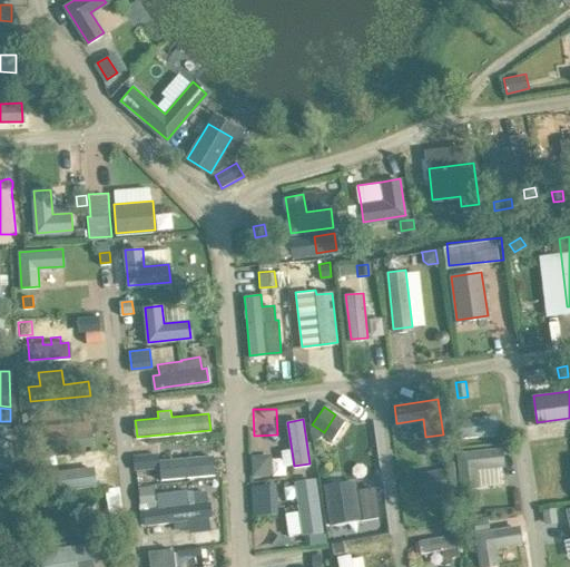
[(458,440),(495,436),(494,419),(455,422),(458,440)]
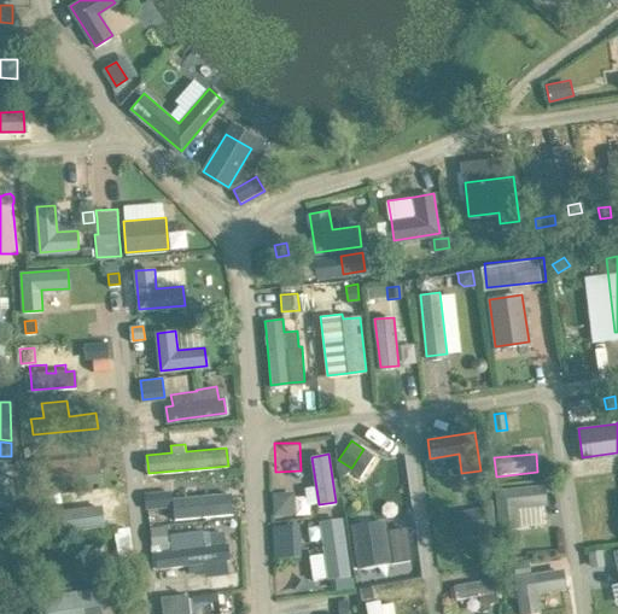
[(34,486),(100,480),(99,466),(97,466),(95,456),(51,460),(52,471),(33,473),(34,486)]
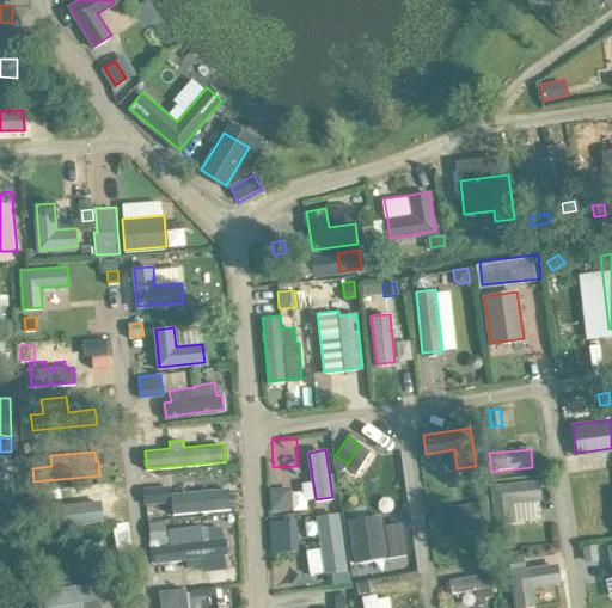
[(0,499),(14,499),(12,461),(0,461),(0,499)]
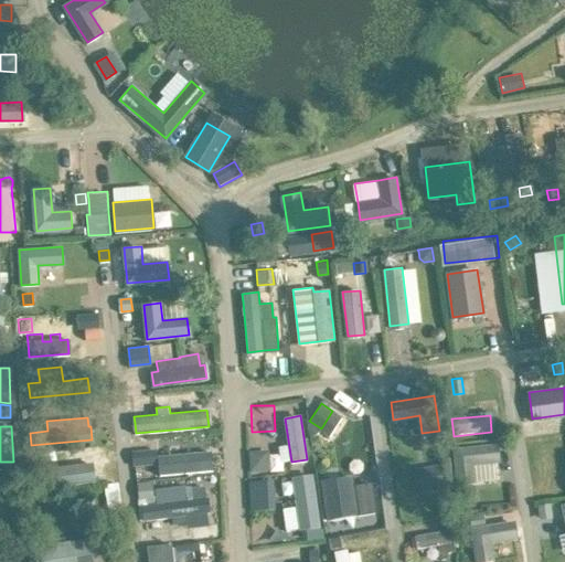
[(498,460),(496,445),(455,448),(458,483),(473,481),(472,464),(498,460)]
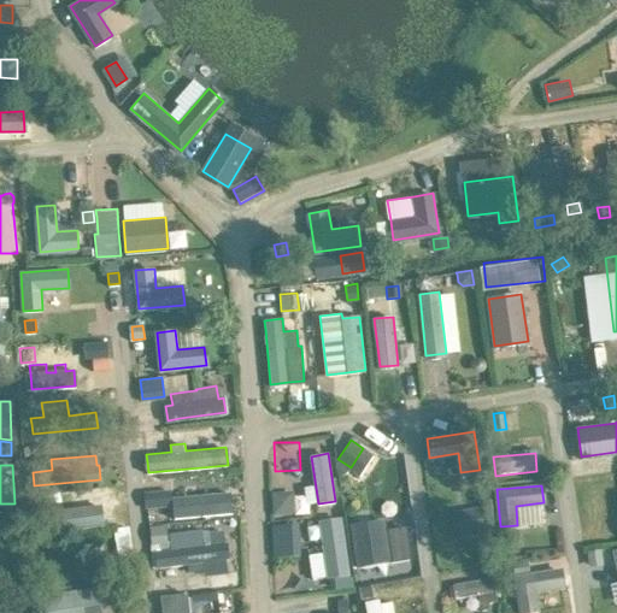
[(170,490),(146,493),(147,507),(171,505),(170,490)]
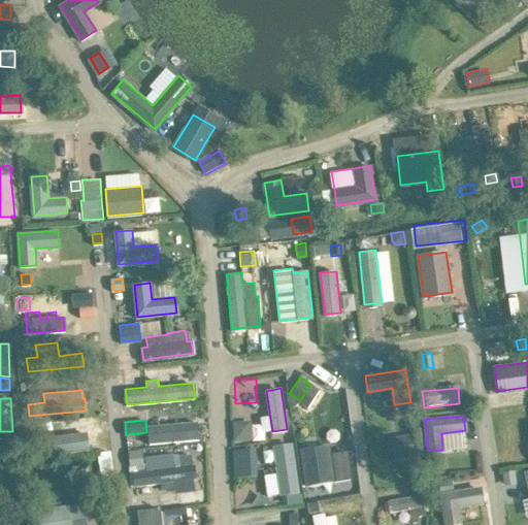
[(199,438),(197,421),(147,426),(150,443),(199,438)]
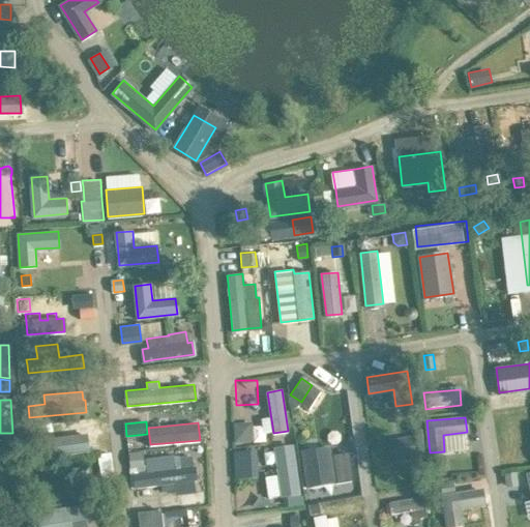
[(251,428),(246,423),(235,425),(236,440),(252,439),(251,428)]
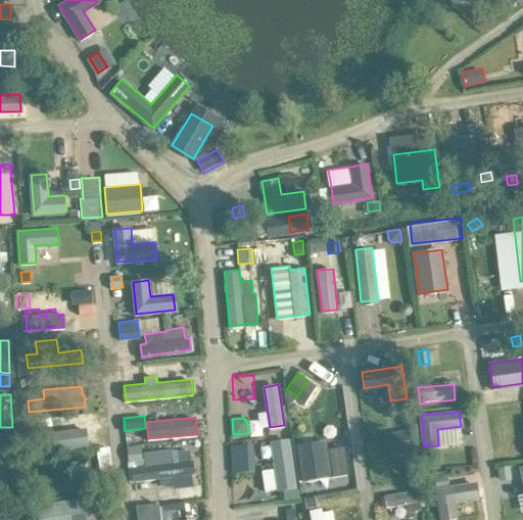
[(41,434),(43,450),(88,444),(85,428),(41,434)]
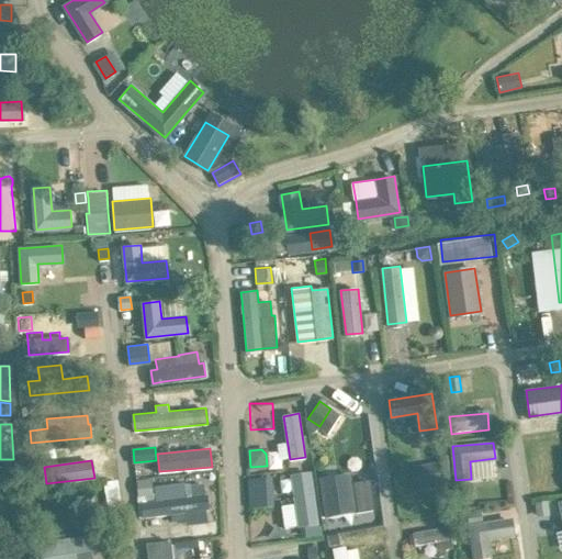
[(440,462),(429,465),(433,481),(444,479),(440,462)]
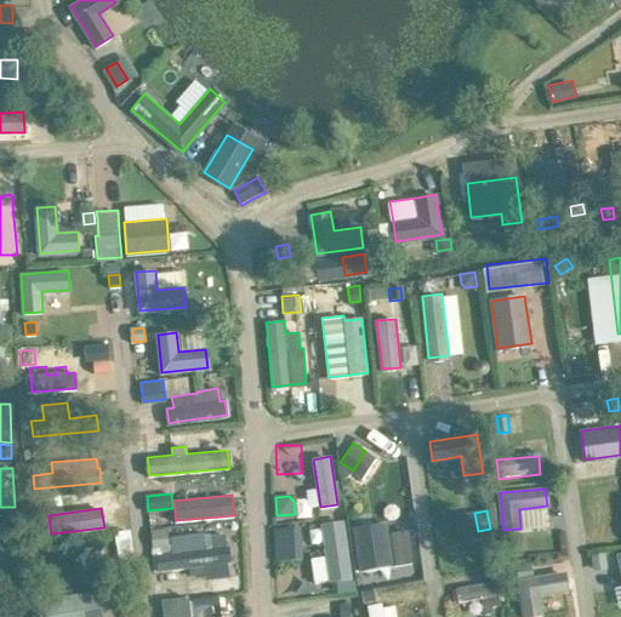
[(328,555),(311,558),(314,582),(331,580),(352,577),(343,521),(323,525),(328,555)]
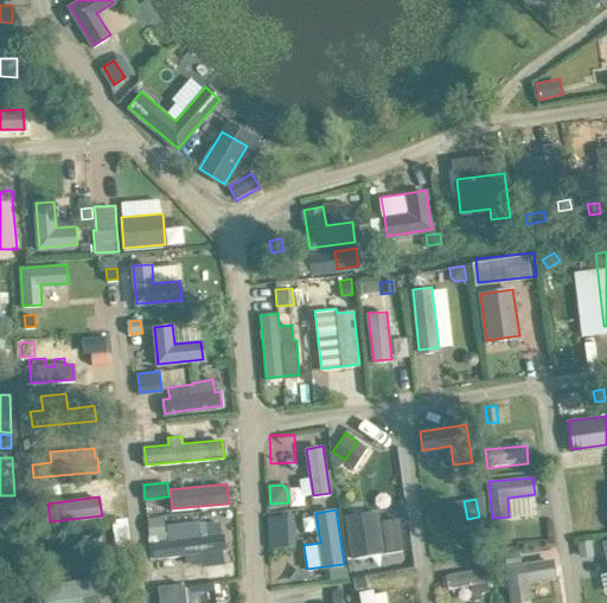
[(378,511),(346,515),(352,557),(384,552),(403,549),(398,518),(379,521),(378,511)]
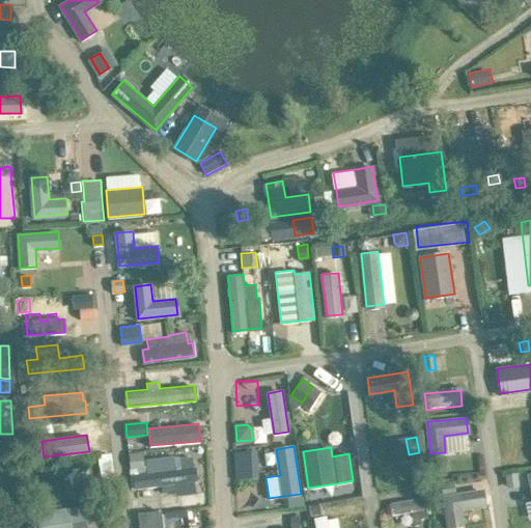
[(261,477),(260,448),(238,449),(239,478),(261,477)]
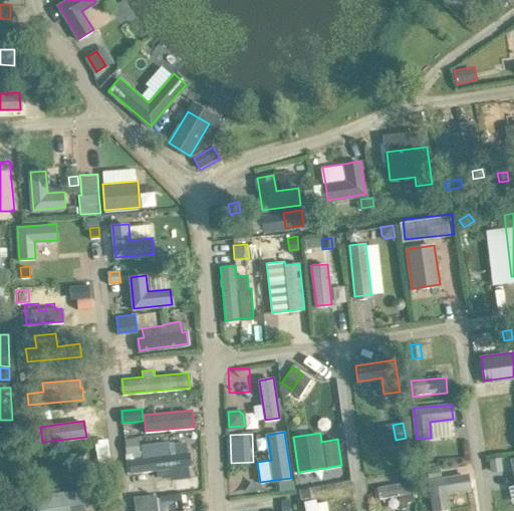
[(16,436),(7,437),(8,448),(17,447),(16,436)]
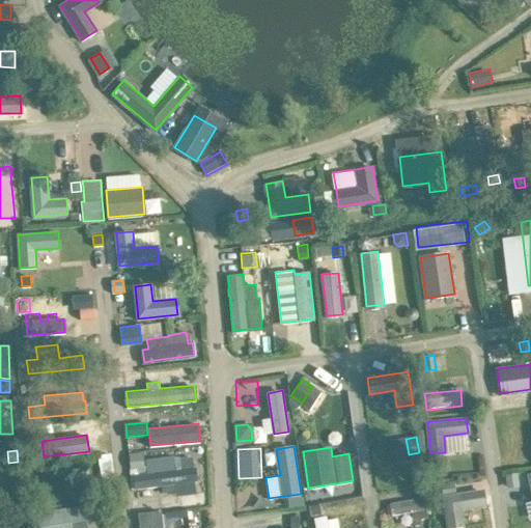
[(111,453),(99,454),(100,466),(113,465),(111,453)]
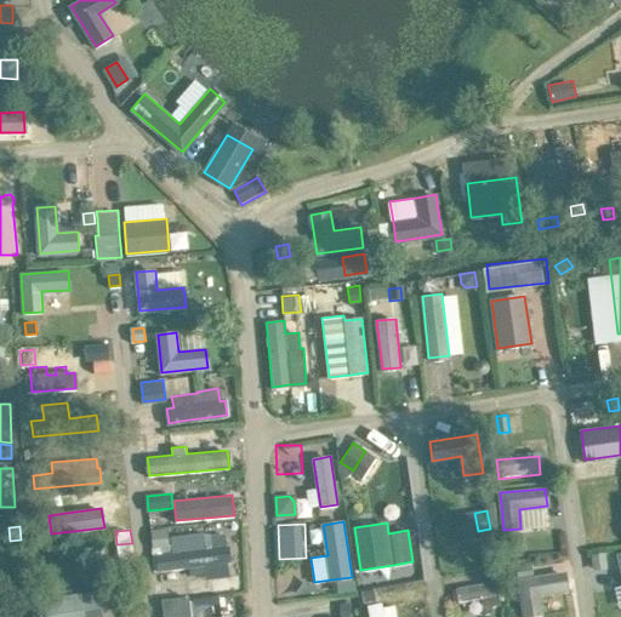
[(166,530),(151,531),(153,546),(167,544),(166,530)]
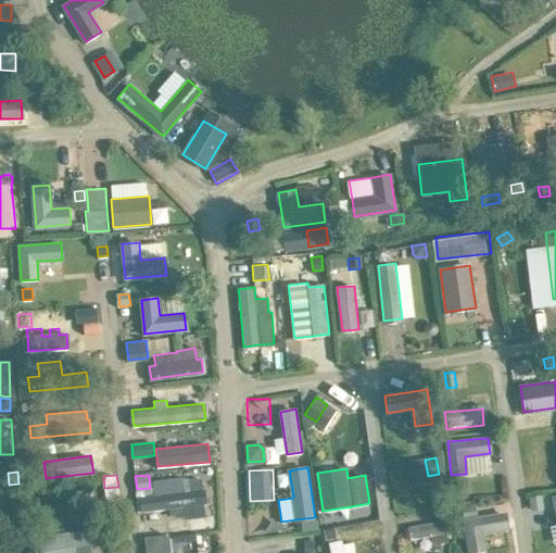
[(462,478),(451,479),(452,492),(463,491),(462,478)]
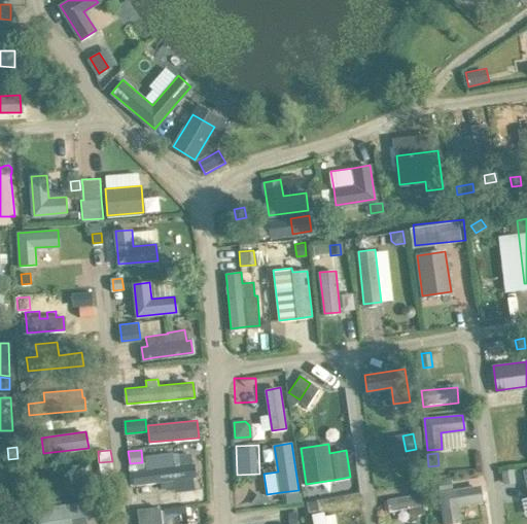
[(172,467),(170,455),(150,457),(151,469),(134,472),(135,478),(136,484),(194,477),(192,464),(190,464),(172,467)]
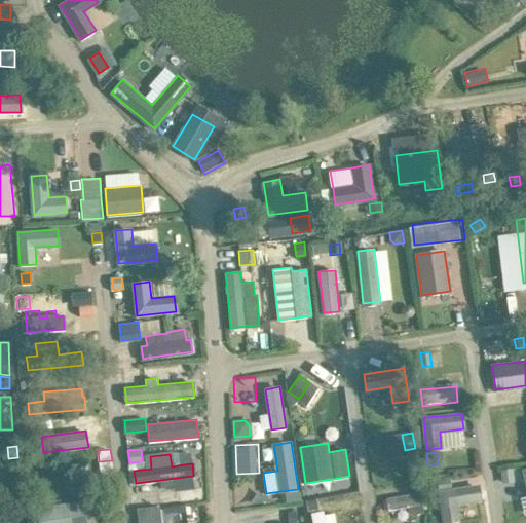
[(65,481),(62,464),(41,469),(43,477),(47,497),(92,488),(90,480),(89,476),(65,481)]
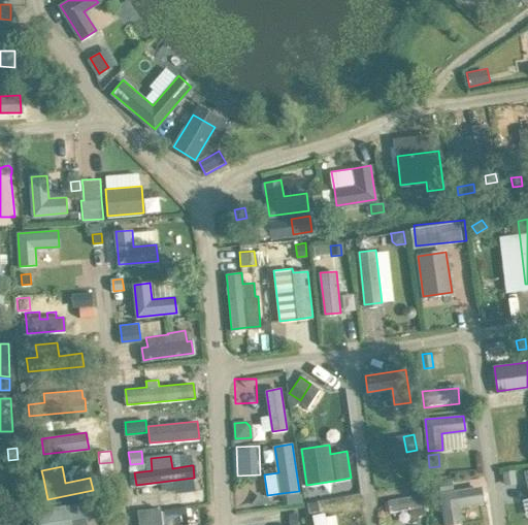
[(517,482),(515,469),(502,470),(504,484),(517,482)]
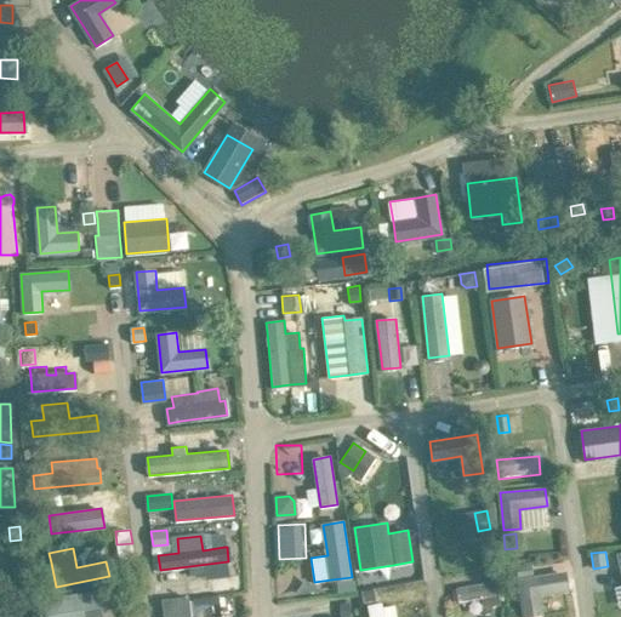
[(535,561),(523,563),(525,577),(537,575),(535,561)]
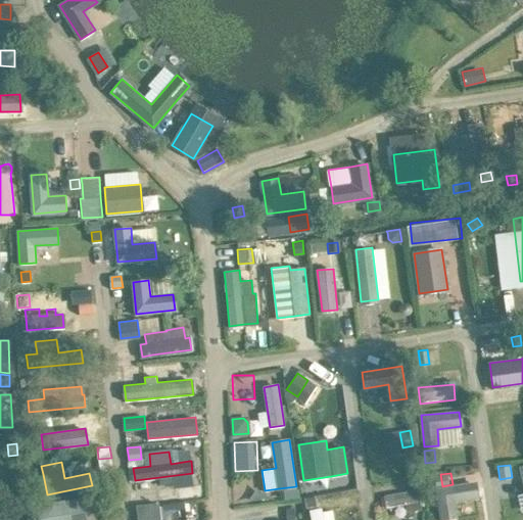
[(422,478),(412,479),(414,487),(423,486),(422,478)]
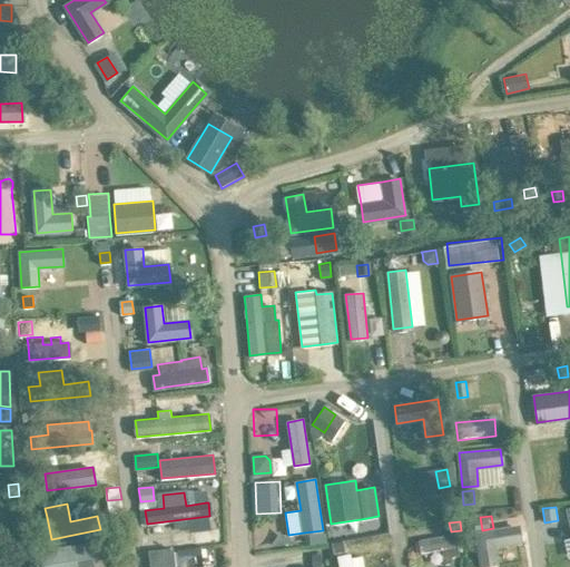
[(518,526),(475,533),(481,566),(482,566),(498,565),(494,547),(520,543),(518,526)]
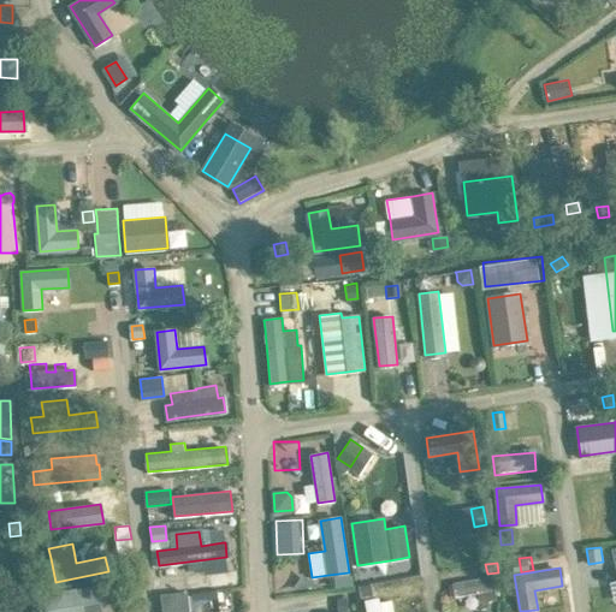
[(496,596),(495,589),(496,589),(493,576),(452,582),(454,587),(455,596),(478,592),(479,599),(496,596)]
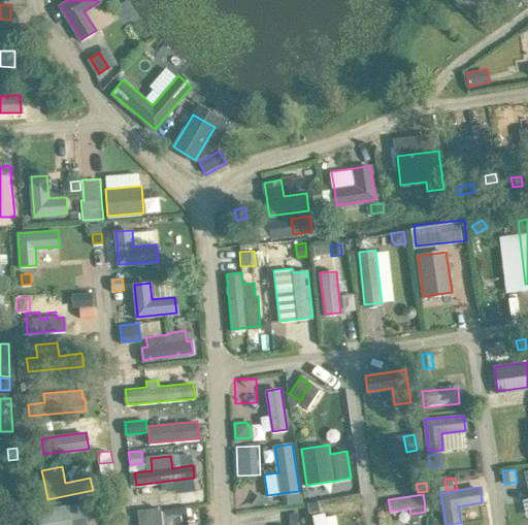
[(318,500),(306,502),(307,512),(319,510),(318,500)]
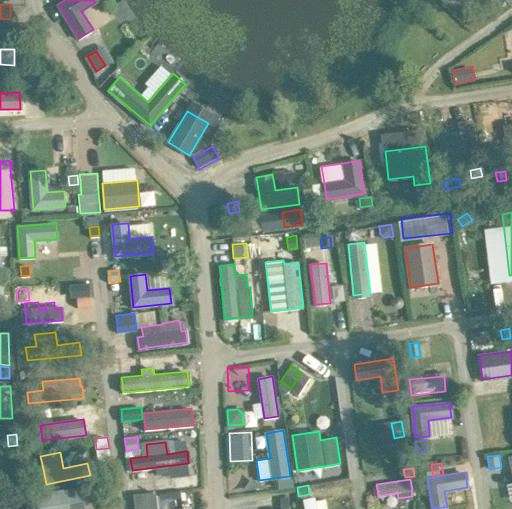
[(38,508),(85,508),(84,501),(87,500),(84,486),(36,494),(37,499),(38,508)]
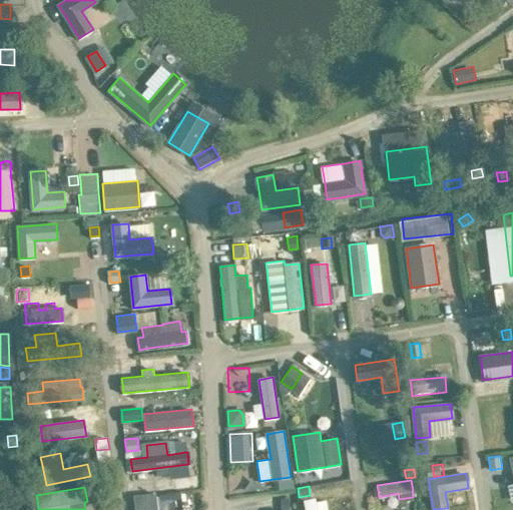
[(149,493),(134,495),(135,509),(176,509),(168,509),(158,509),(156,492),(149,493)]
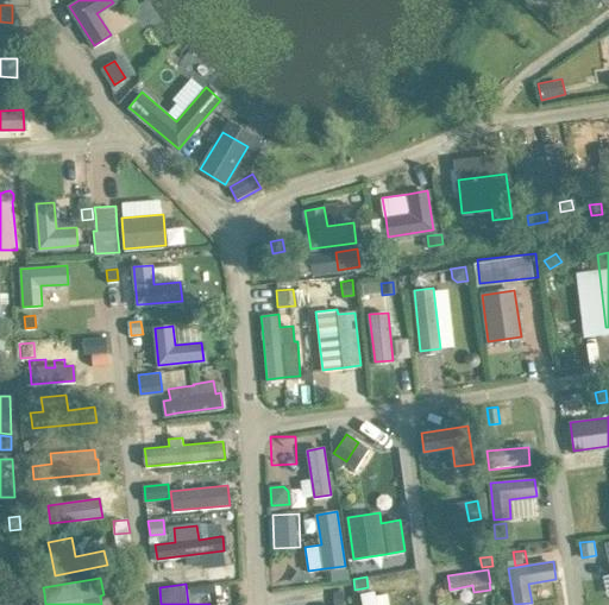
[(343,590),(333,591),(334,604),(340,604),(344,604),(343,590)]
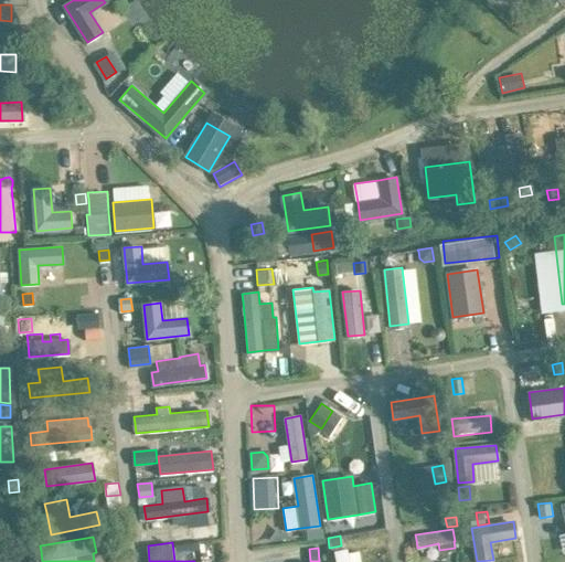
[(336,561),(349,561),(348,552),(348,548),(338,550),(334,550),(336,561)]
